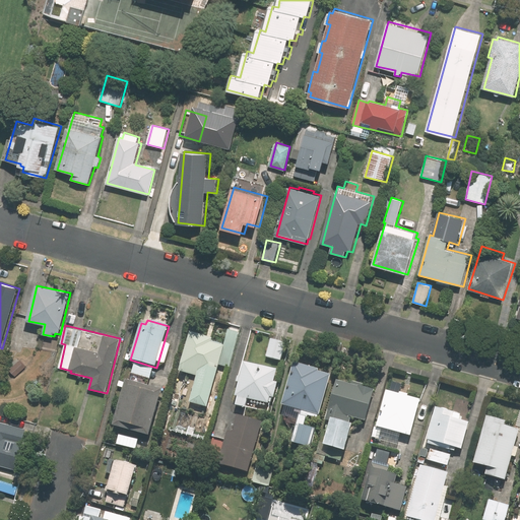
[(191,331),(180,372),(197,376),(190,402),(208,407),(219,365),(230,368),(240,332),(230,329),(224,344),(219,343),(220,341),(215,339),(214,342),(212,341),(213,337),(191,331)]
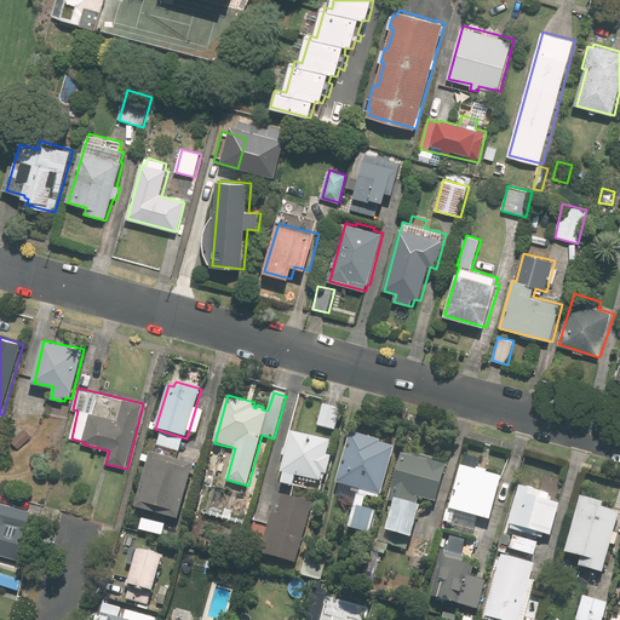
[(343,402),(326,396),(317,425),(336,430),(343,402)]
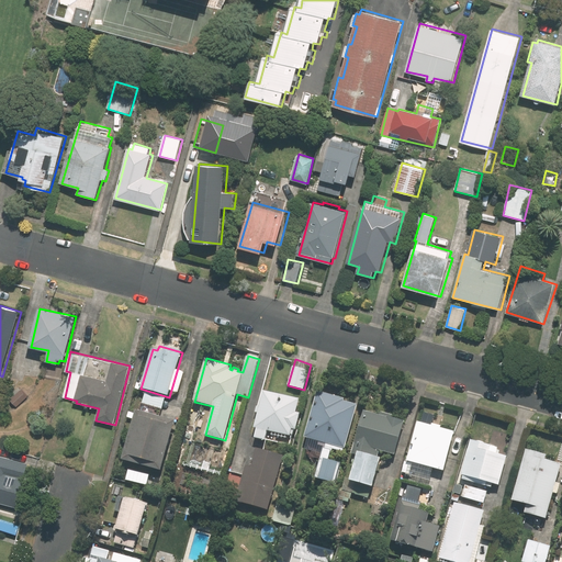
[(22,388),(9,398),(18,408),(30,397),(22,388)]
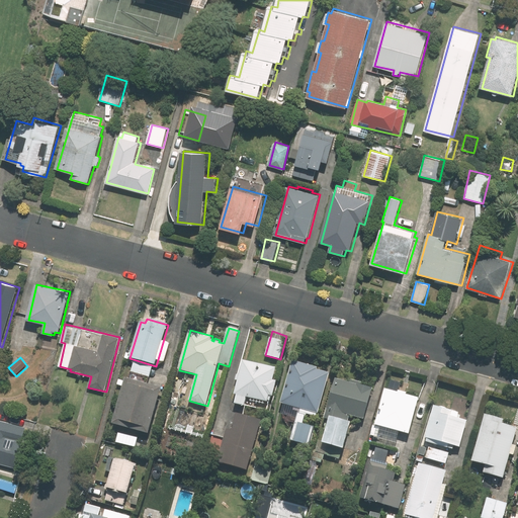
[(275,398),(279,380),(274,379),(277,368),(243,360),(235,395),(238,396),(236,404),(245,406),(247,398),(251,399),(251,402),(265,405),(265,403),(270,404),(272,397),(275,398)]
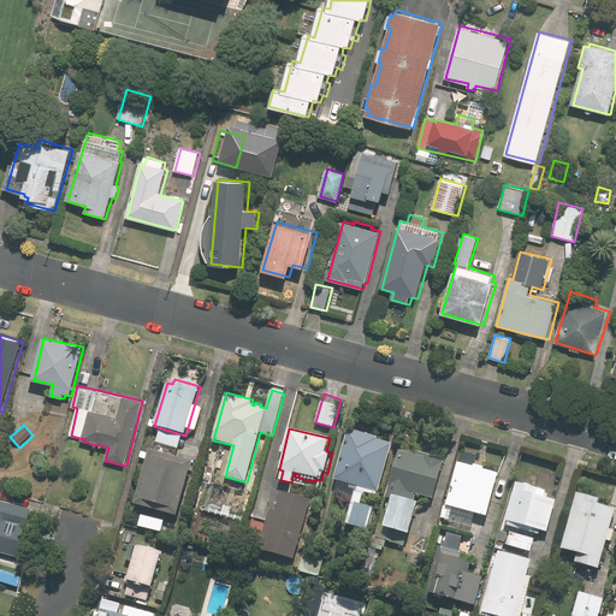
[(349,489),(356,491),(347,526),(369,532),(375,508),(365,504),(367,493),(379,497),(392,444),(378,439),(379,437),(348,428),(335,480),(350,484),(349,489)]
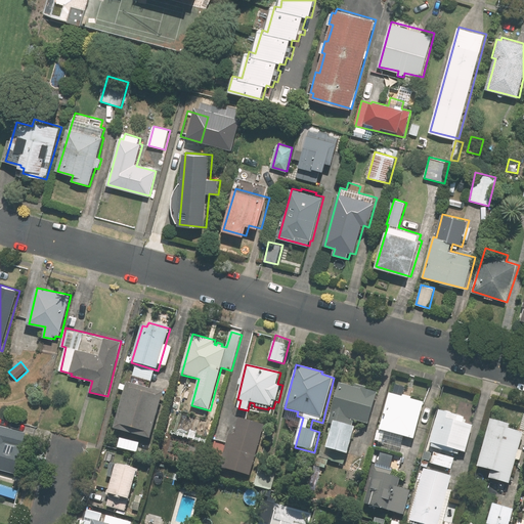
[(155,370),(135,366),(131,383),(150,388),(155,370)]
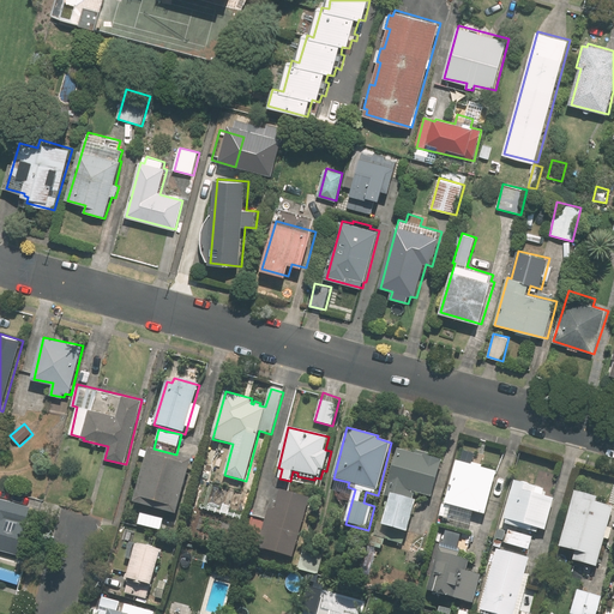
[(416,451),(398,447),(387,493),(391,494),(384,525),(409,531),(417,501),(410,499),(413,492),(434,497),(444,458),(429,455),(429,452),(417,449),(416,451)]
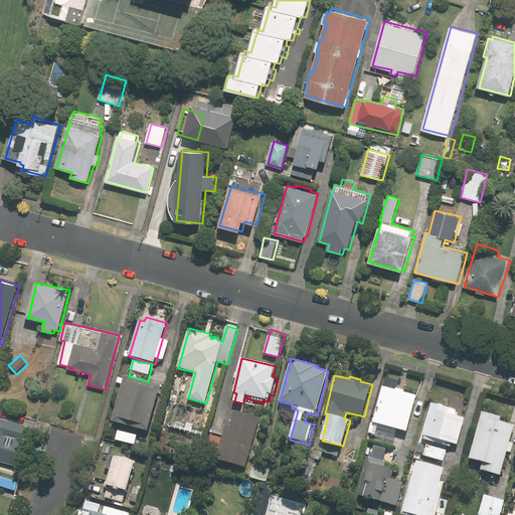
[(149,432),(160,386),(123,377),(113,422),(149,432)]
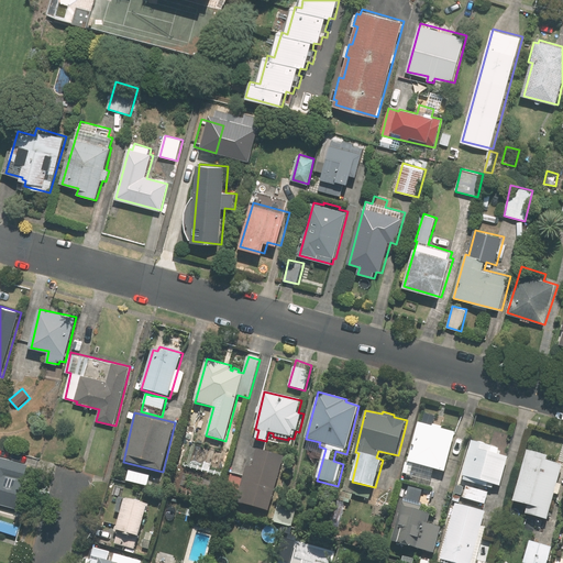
[(407,461),(404,475),(432,482),(434,470),(445,472),(455,432),(442,429),(443,427),(433,424),(433,427),(418,423),(409,461),(407,461)]
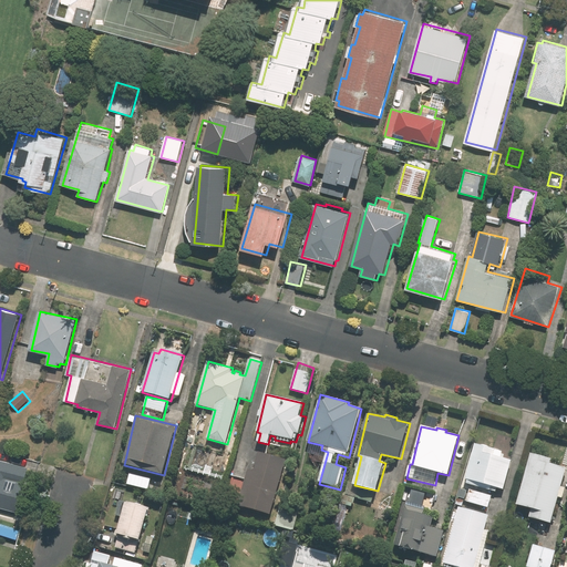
[(496,450),(475,444),(465,480),(505,490),(513,461),(494,455),(496,450)]
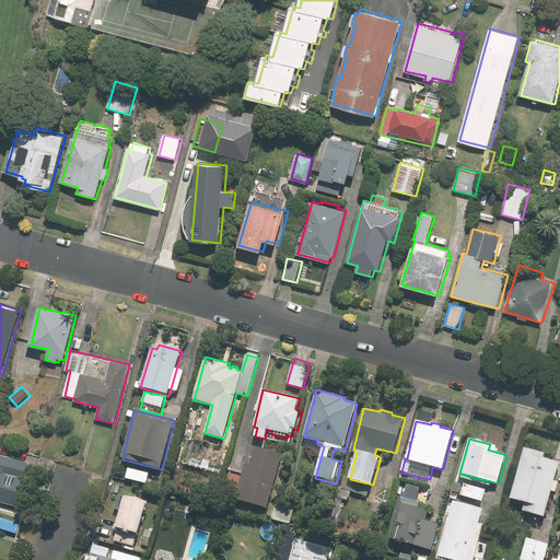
[(546,517),(552,491),(557,492),(559,482),(556,481),(559,463),(559,462),(545,458),(547,453),(524,447),(511,499),(525,502),(523,511),(546,517)]
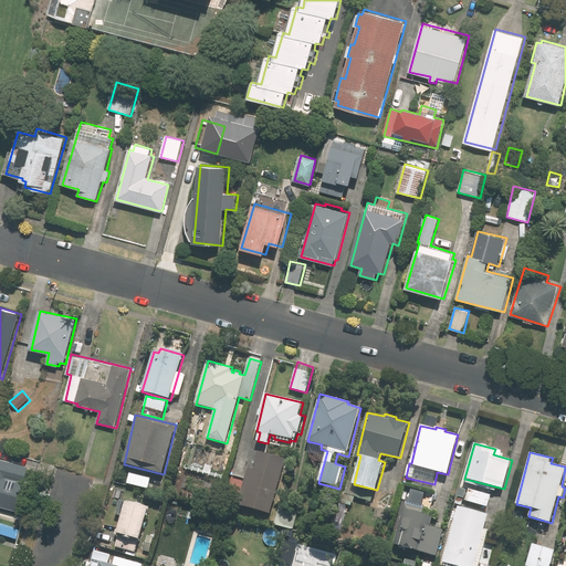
[(254,471),(248,470),(238,504),(270,514),(284,464),(258,457),(254,471)]
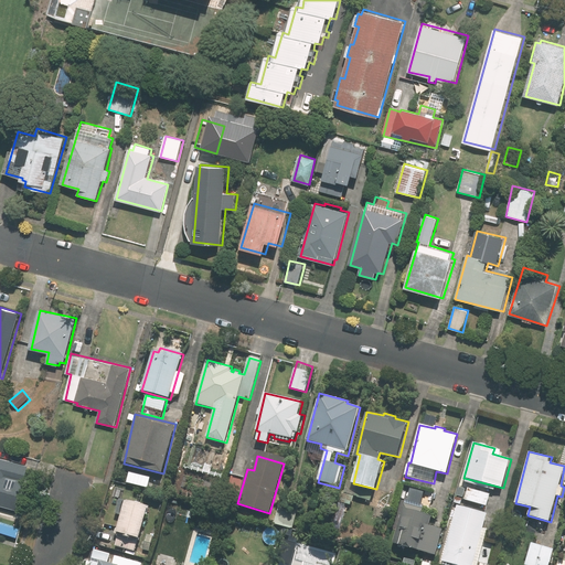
[(12,461),(0,457),(0,505),(2,507),(12,461)]
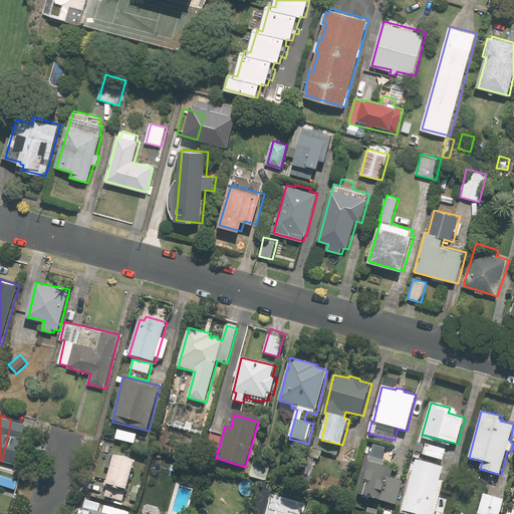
[(447,449),(426,443),(422,455),(443,461),(447,449)]
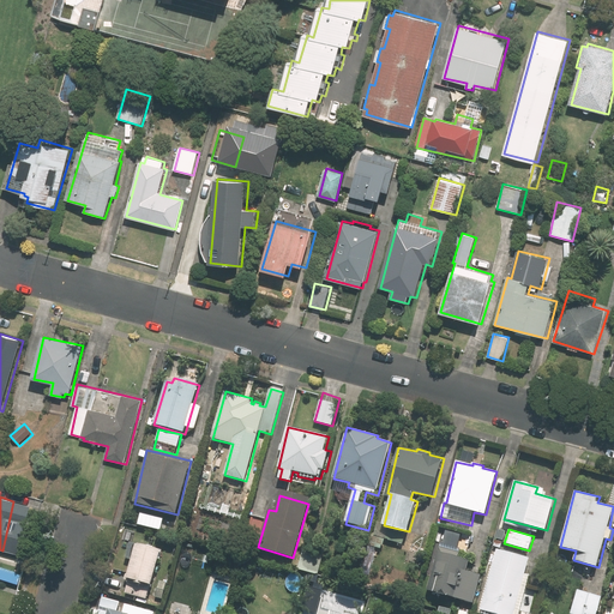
[(148,599),(150,587),(152,588),(162,549),(130,542),(126,559),(132,560),(128,575),(125,573),(124,581),(130,582),(128,585),(125,584),(124,589),(127,589),(126,594),(148,599)]
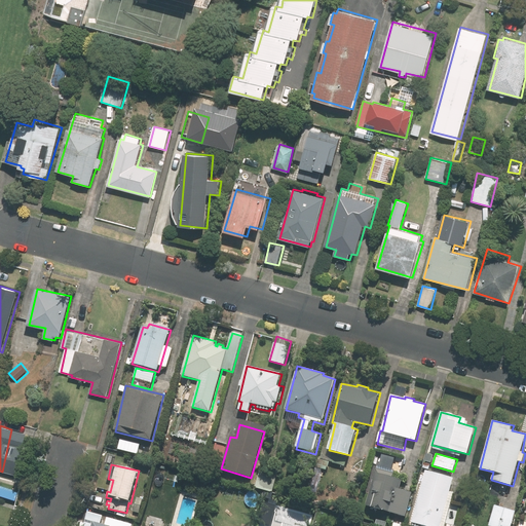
[(279,472),(262,466),(257,488),(273,493),(279,472)]
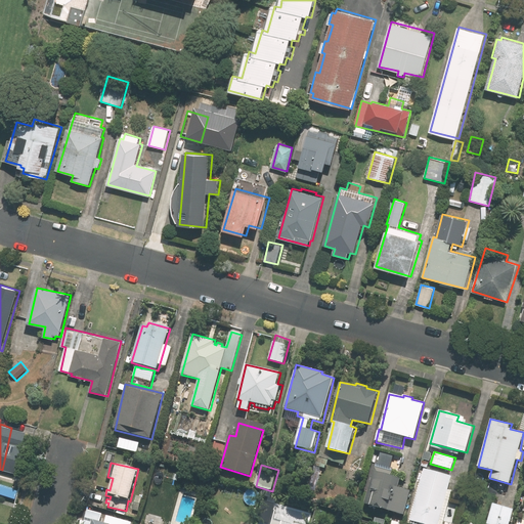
[(395,477),(397,473),(376,466),(364,504),(405,515),(412,491),(398,487),(401,479),(395,477)]
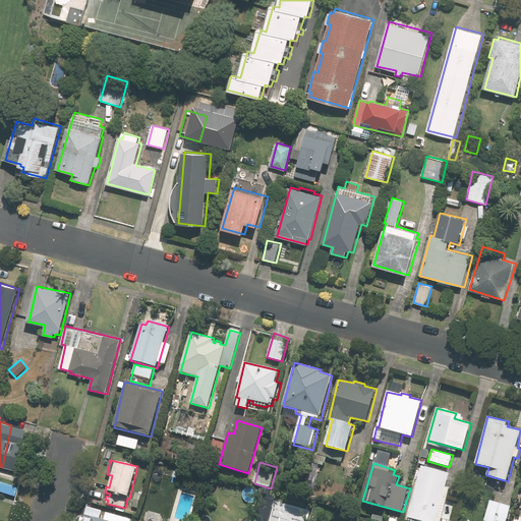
[(408,517),(420,520),(451,520),(454,510),(445,508),(450,488),(446,487),(449,474),(422,466),(408,517)]
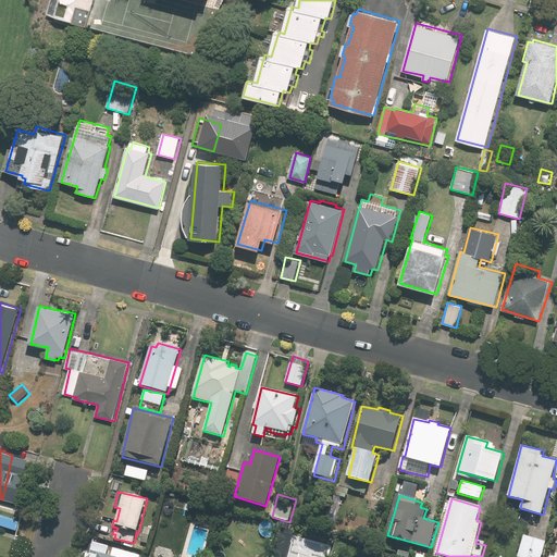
[(152,528),(145,525),(140,543),(148,545),(152,528)]
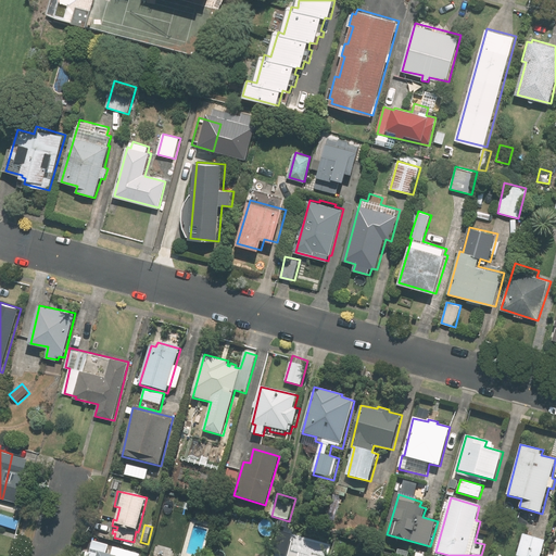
[(540,555),(545,540),(523,533),(517,555),(540,555)]
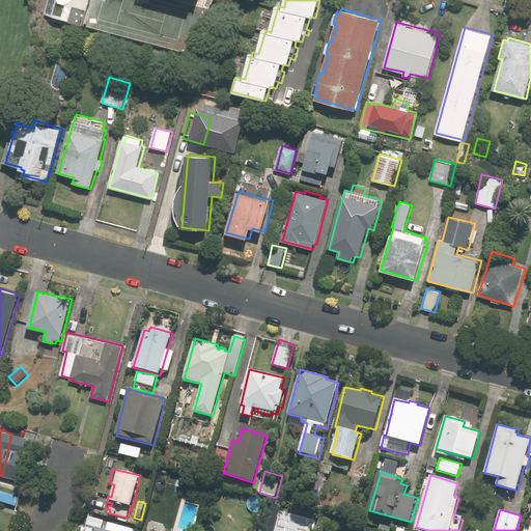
[(134,530),(135,529),(109,522),(107,530),(102,529),(104,520),(88,515),(84,530),(134,530)]
